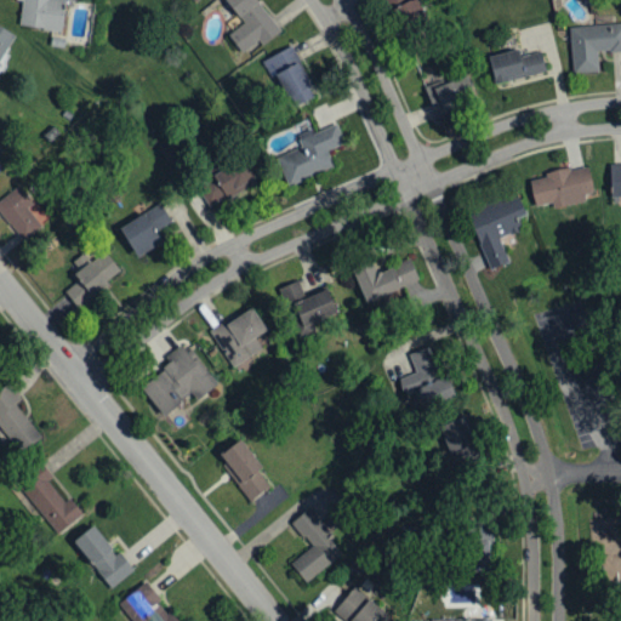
[(62,32),(64,0),(16,0),(22,1),(20,27),(62,32)]
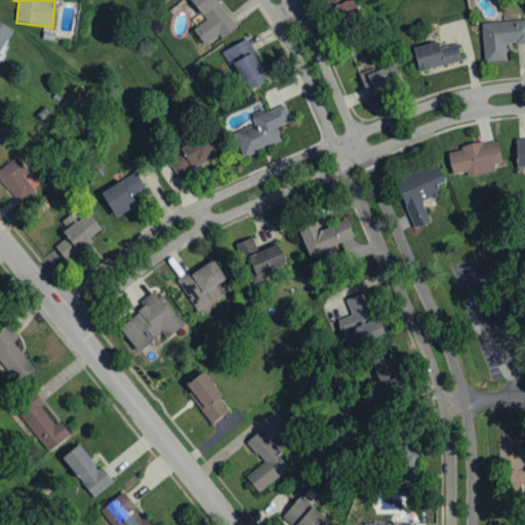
[(221,38),(237,27),(217,0),(191,0),(206,19),(193,29),(204,45),(218,34),(221,38)]
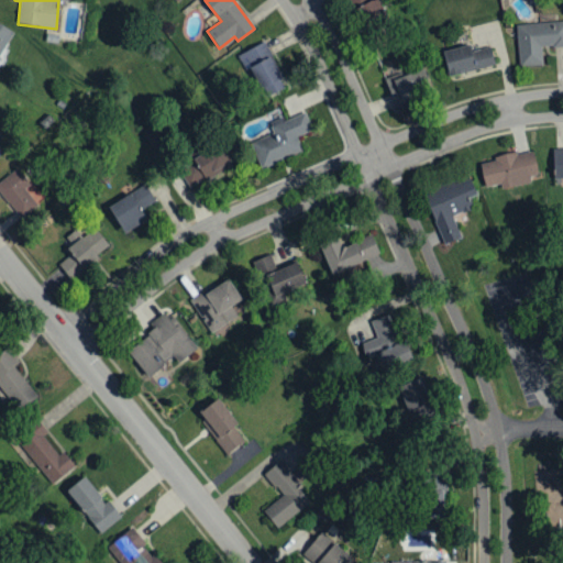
[(387,17),(377,0),(372,0),(361,7),(371,24),(387,17)]
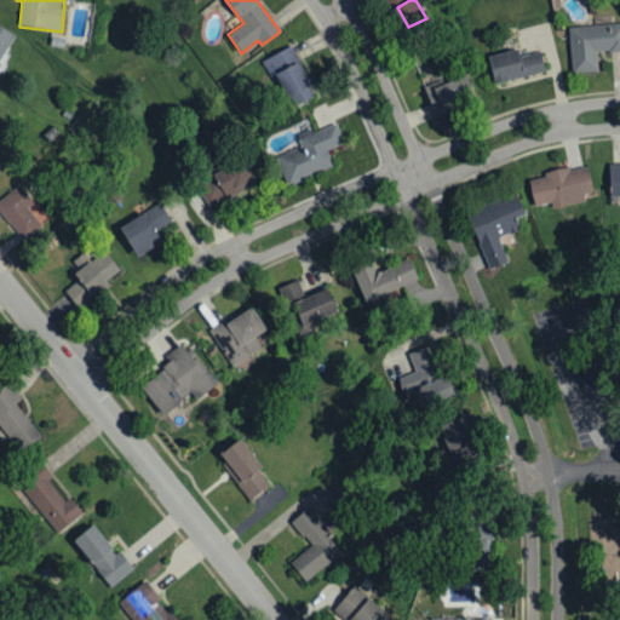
[(619,23),(569,27),(572,73),(598,72),(597,52),(619,51),(619,23)]
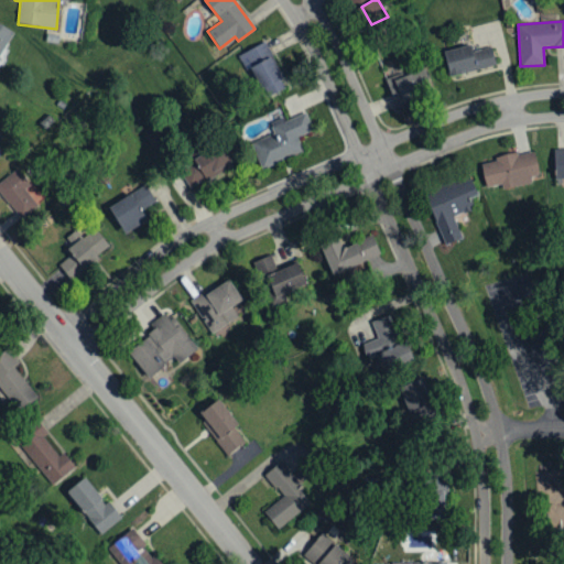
[(0,62),(3,56),(1,55),(14,33),(0,23),(0,62)]
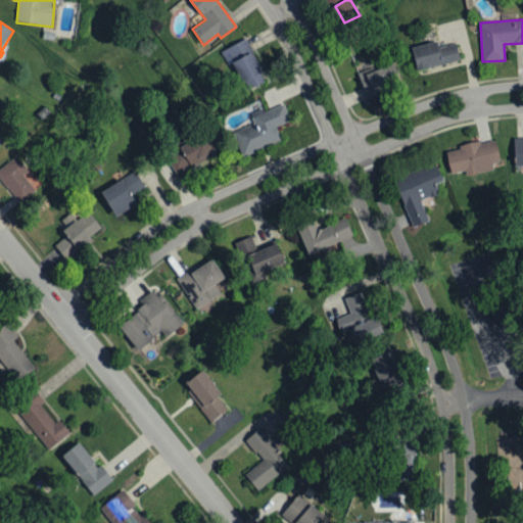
[(242,92),(265,81),(245,40),(223,50),(242,92)]
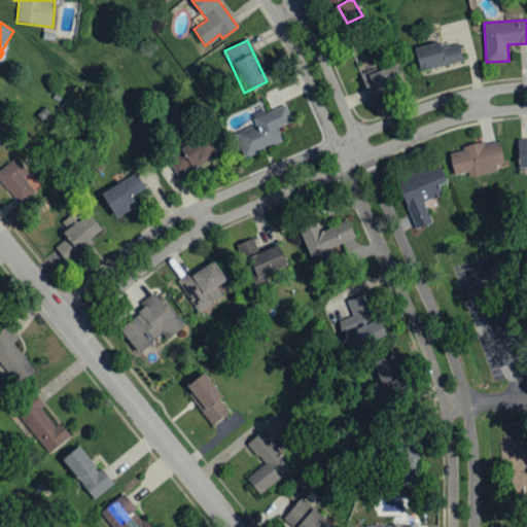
[(419,70),(463,62),(460,44),(441,47),(440,42),(415,47),(419,70)]
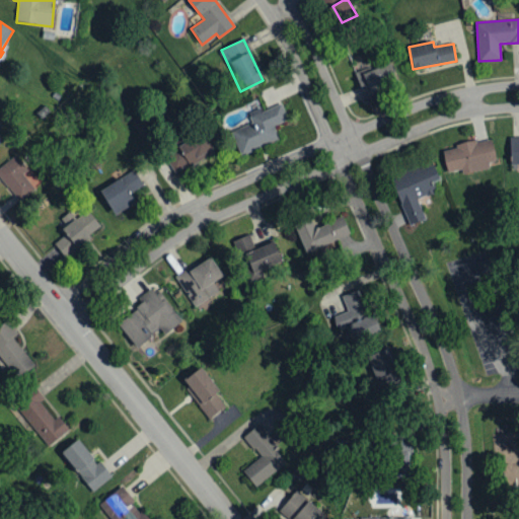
[(398,85),(390,63),(370,71),(368,67),(355,73),(365,98),(398,85)]
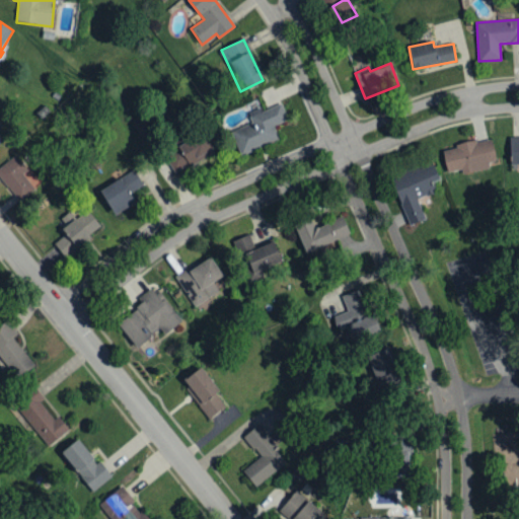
[(240,156),(280,140),(274,126),(289,120),(281,101),(249,116),(252,123),(230,132),(240,156)]
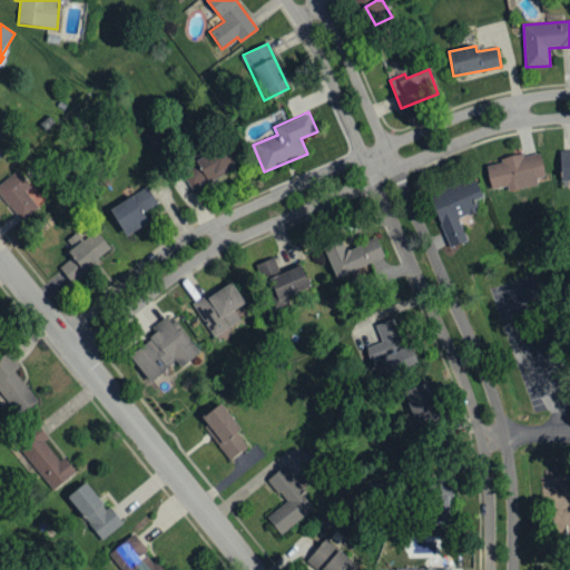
[(179,167),(190,188),(236,166),(225,145),(179,167)]
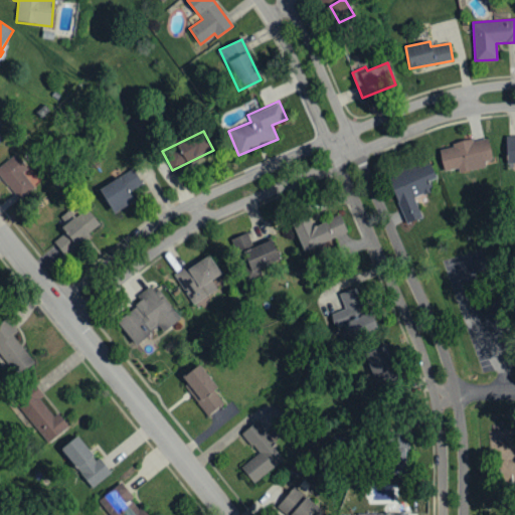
[(514,137),(506,138),(506,164),(514,163),(514,137)]
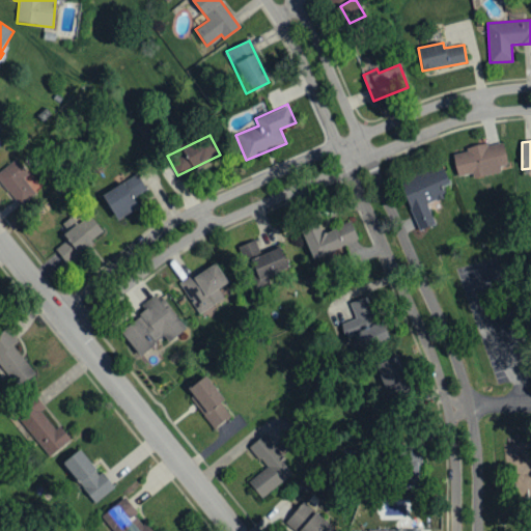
[(453,151),(457,176),(473,174),(473,176),(508,169),(503,142),(453,151)]
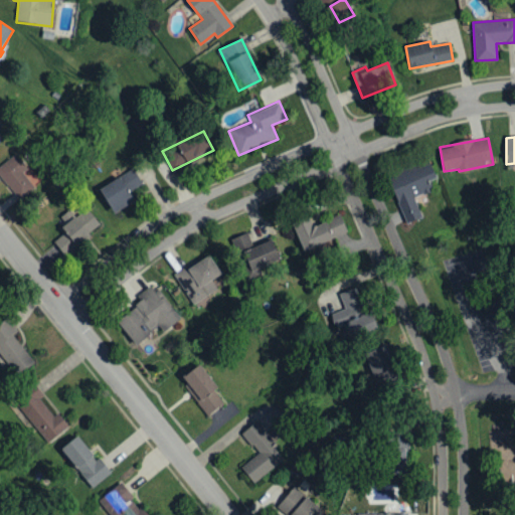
[(0,166),(0,177),(21,200),(35,187),(23,173),(28,169),(14,153),(0,166)]
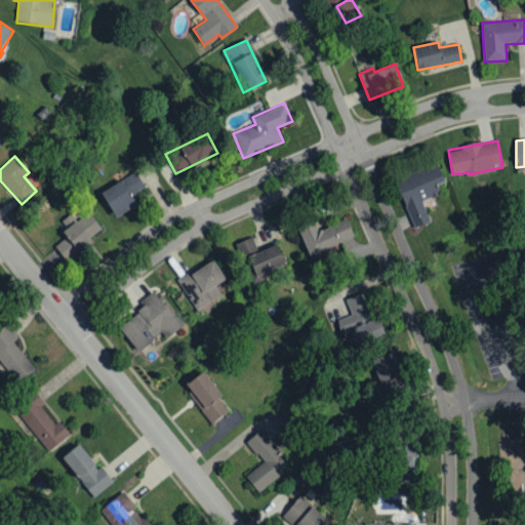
[(395,183),(415,229),(431,223),(421,201),(441,193),(438,186),(445,183),(438,165),(395,183)]
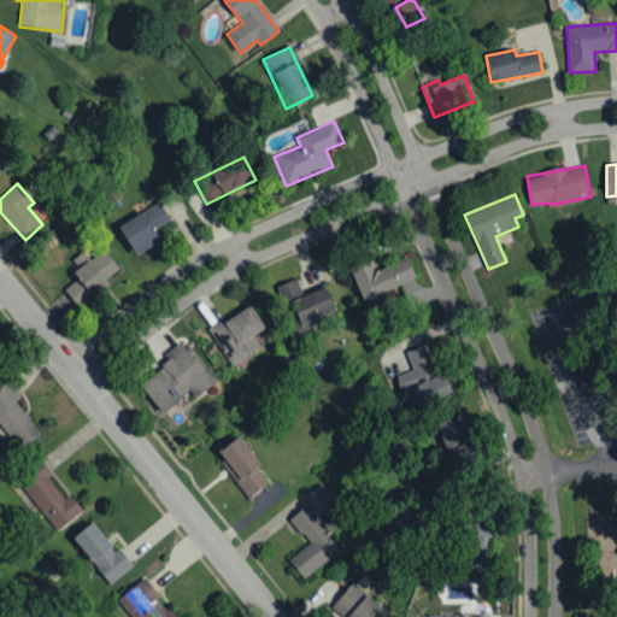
[(154,230),(171,221),(159,203),(118,228),(136,257),(162,241),(154,230)]
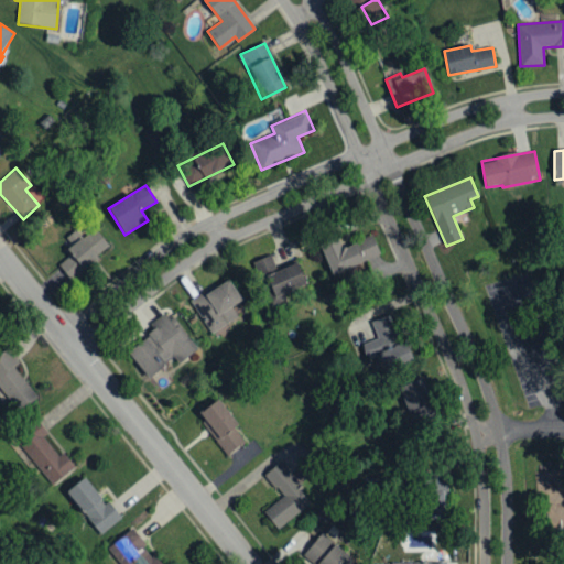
[(57,266),(71,280),(110,248),(89,221),(65,241),(74,252),(57,266)]
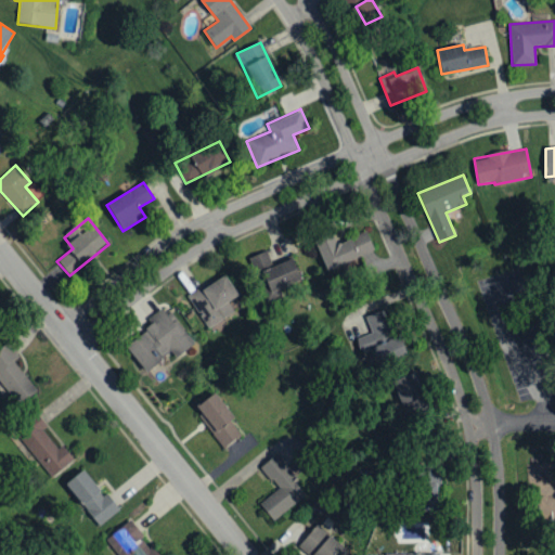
[(333,234),(314,243),(327,271),(374,252),(366,233),(337,245),(333,234)]
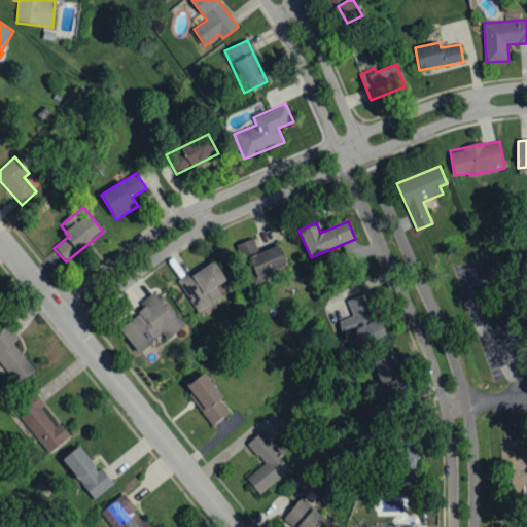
[(278,245),(259,253),(253,238),(238,245),(252,279),(286,266),(278,245)]
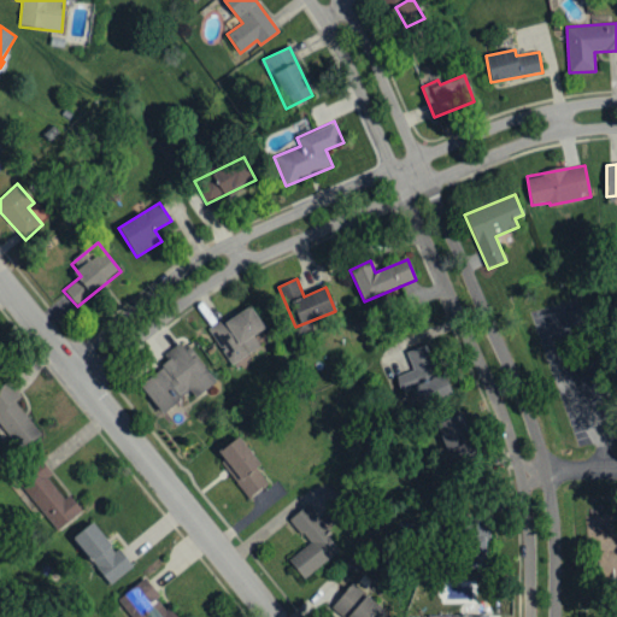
[(230,365),(260,348),(253,335),(264,330),(251,306),(210,328),(230,365)]
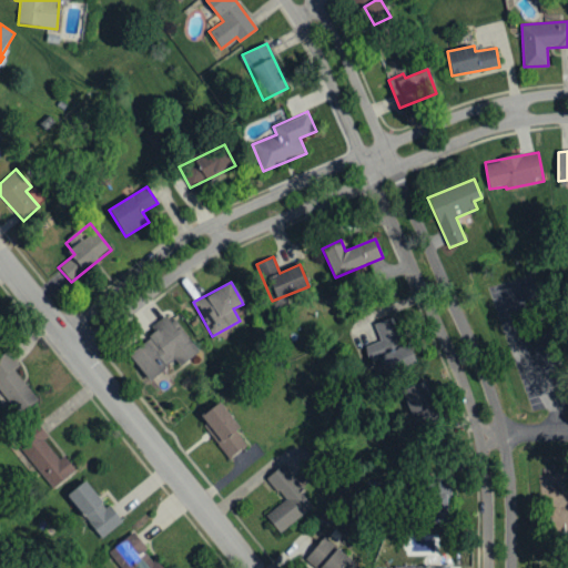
[(196,351),(166,315),(154,325),(159,332),(129,355),(150,382),(166,367),(170,372),(196,351)]
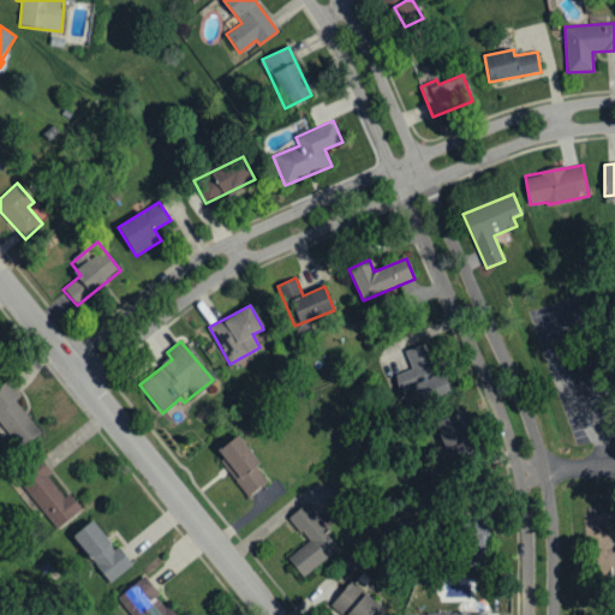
[(405,351),(411,369),(395,375),(401,392),(413,388),(421,406),(447,396),(428,342),(405,351)]
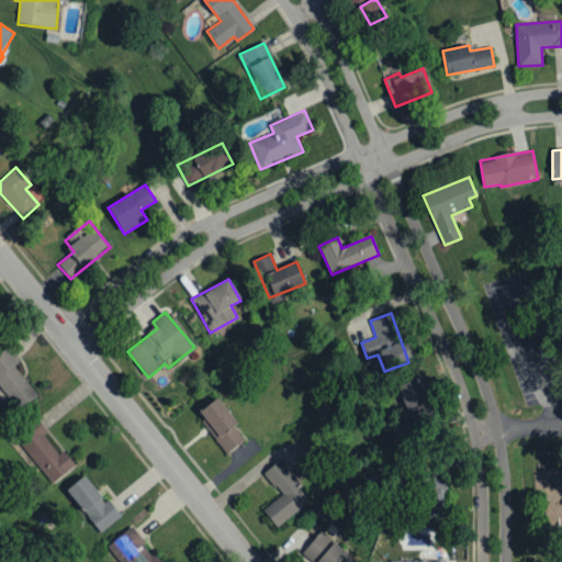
[(14,364),(19,362),(9,347),(0,352),(0,355),(4,360),(0,363),(0,389),(17,412),(37,396),(14,364)]
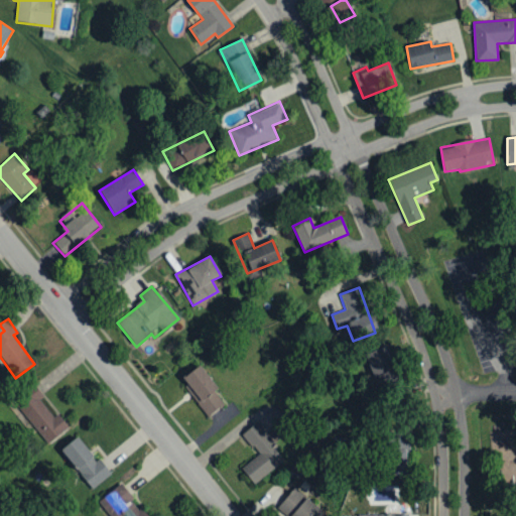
[(365,356),(378,391),(398,383),(384,348),(365,356)]
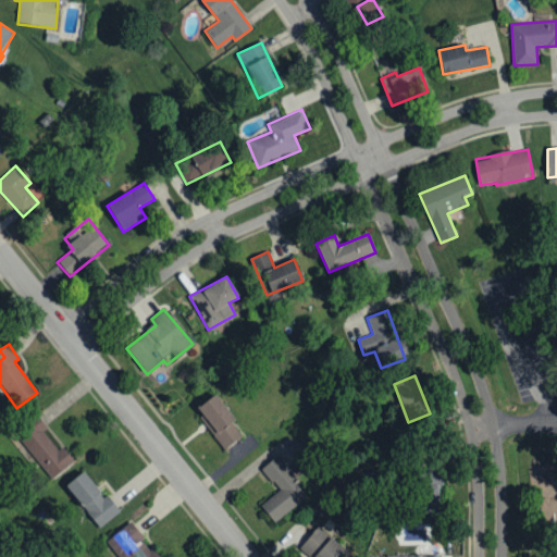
[(235,420),(215,394),(195,411),(226,449),(243,436),(232,423),(235,420)]
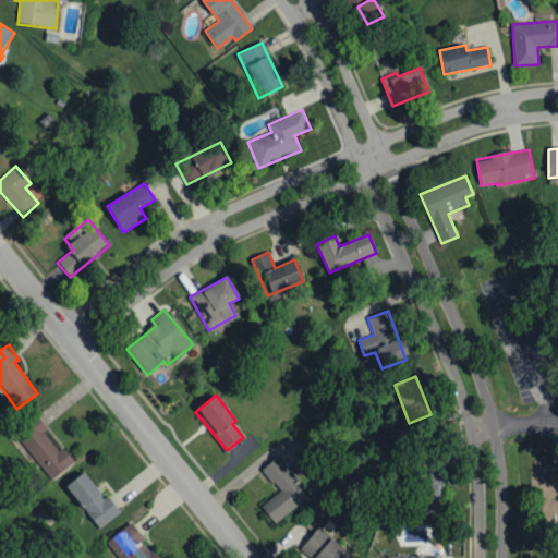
[(53,482),(74,462),(62,448),(59,451),(41,432),(23,448),(53,482)]
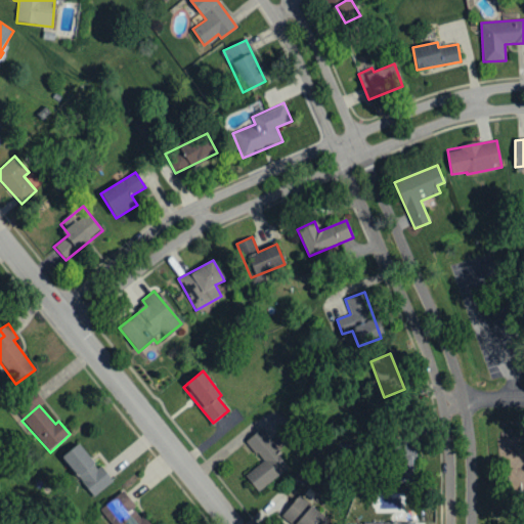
[(258,492),(291,467),(260,429),(246,441),(263,462),(246,476),(258,492)]
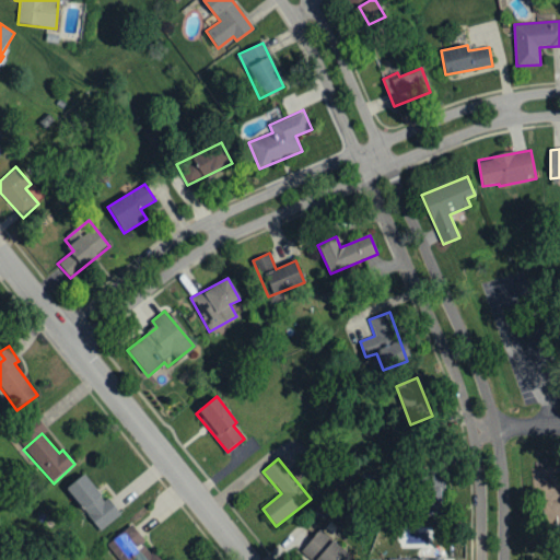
[(119,514),(83,474),(65,491),(101,532),(119,514)]
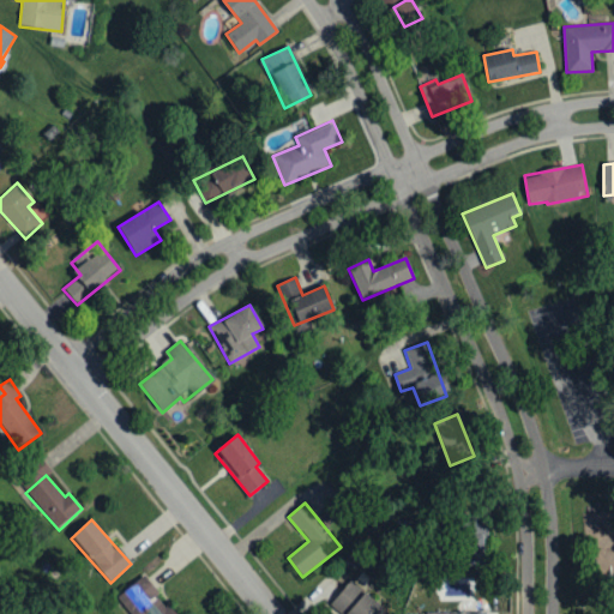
[(483,536),(458,536),(458,569),(482,569),(483,536)]
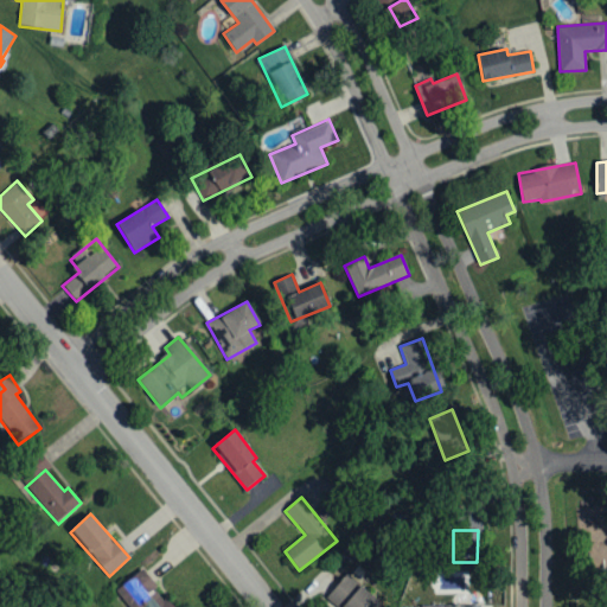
[(128,606),(172,606),(167,602),(168,601),(140,568),(115,590),(128,606)]
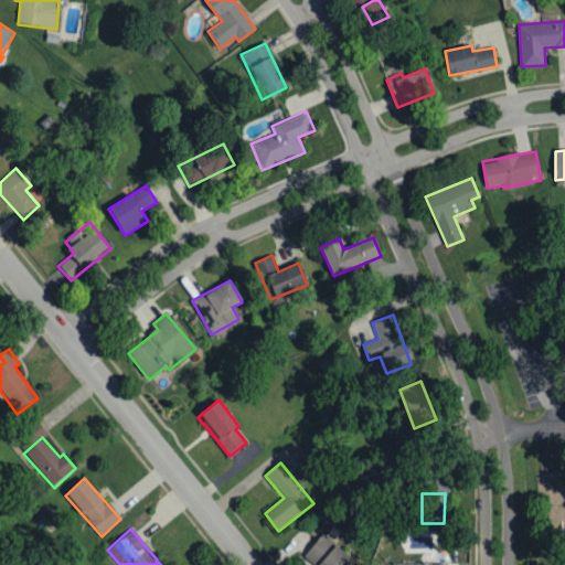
[(353,564),(356,562),(321,535),(306,557),(315,564),(313,564),(353,564)]
